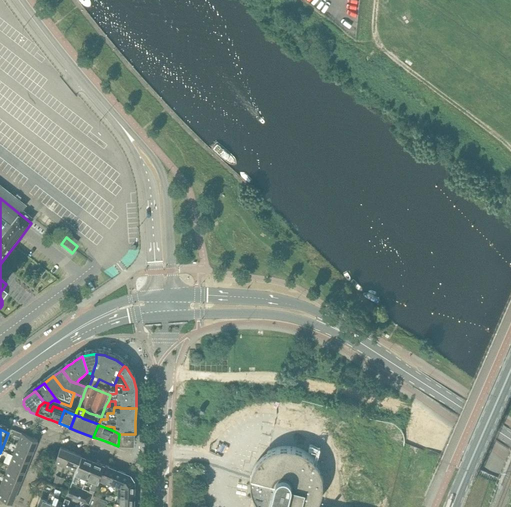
[(19,442),(16,448),(32,455),(36,444),(11,434),(9,438),(19,442)]
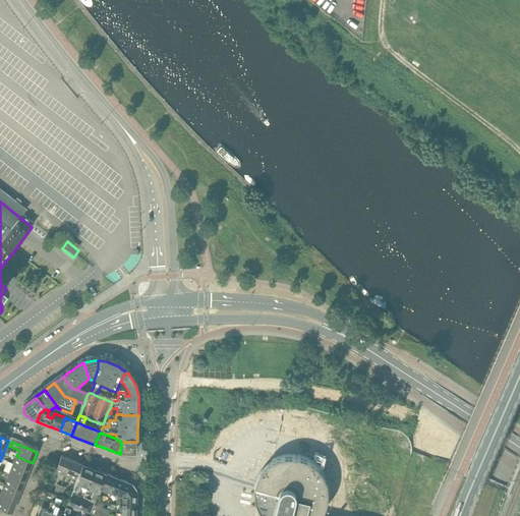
[(121,442),(120,454),(129,454),(128,456),(133,457),(133,455),(135,455),(135,452),(136,452),(136,442),(121,442)]
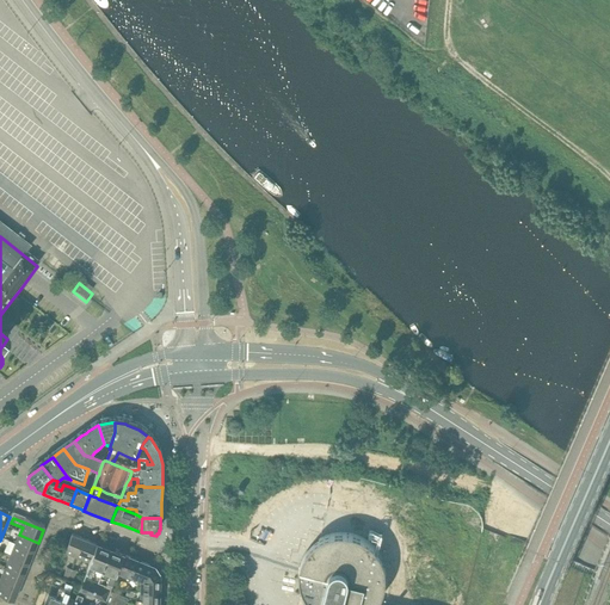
[(34,555),(38,543),(19,535),(14,548),(34,555)]
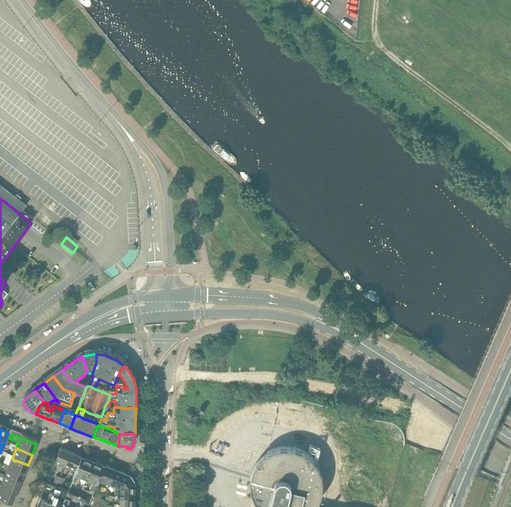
[(317,506),(318,504),(319,501),(320,498),(321,495),(321,491),(322,488),(322,484),(321,481),(321,478),(320,475),(319,473),(317,470),(316,468),(314,465),(312,463),(310,461),(308,459),(305,457),(303,455),(300,454),(297,453),(294,452),(291,451),(288,451),(285,451),(282,451),(278,451),(275,452),(272,453),(270,454),(267,456),(266,456),(263,458),(261,460),(258,463),(256,465),(254,468),(253,471),(251,474),(250,477),(249,480),(249,483),(249,487),(249,490),(249,493),(250,497),(251,500),(252,503),(254,506),(317,506)]
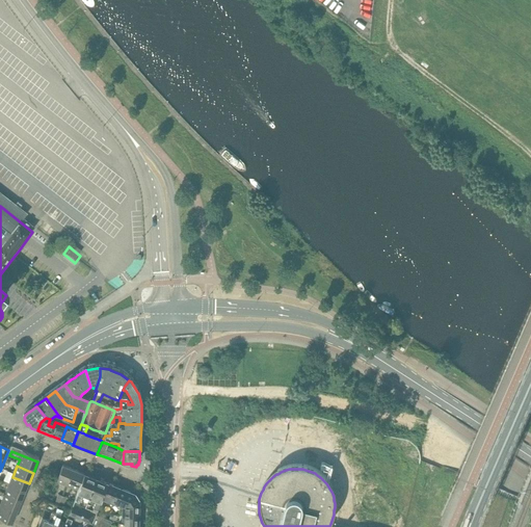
[(61,470),(55,486),(65,491),(72,474),(61,470)]
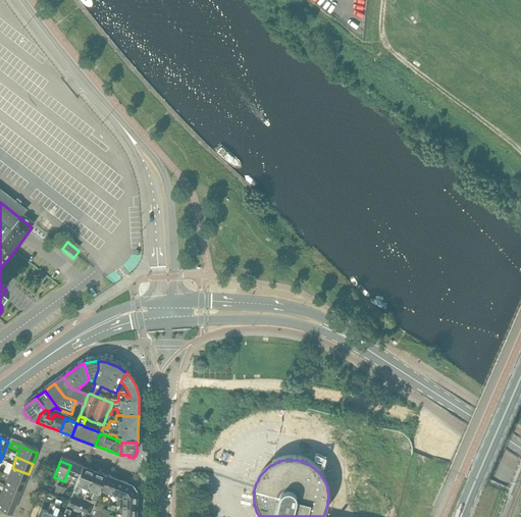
[(70,465),(64,481),(75,485),(83,469),(70,465)]
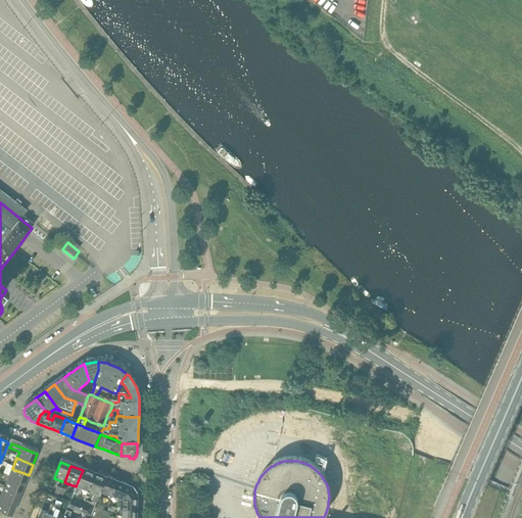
[(12,469),(8,479),(25,486),(29,475),(12,469)]
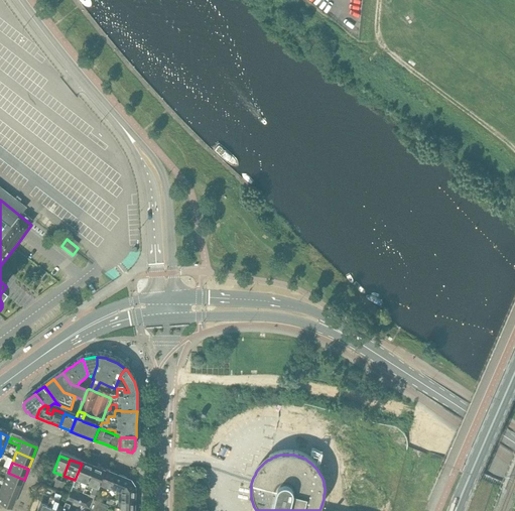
[(75,480),(69,497),(76,500),(89,467),(82,464),(75,480)]
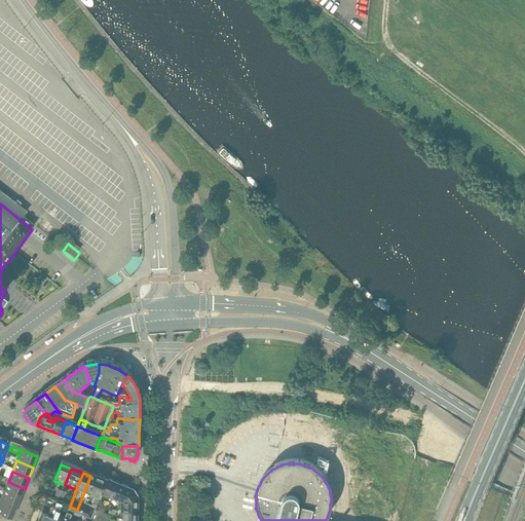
[(90,476),(77,510),(81,511),(85,513),(99,479),(90,476)]
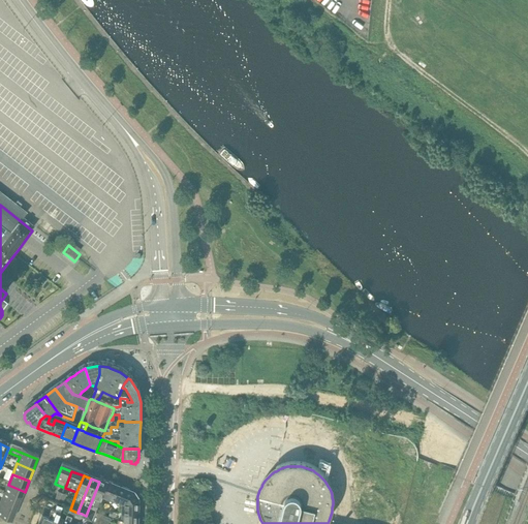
[(99,482),(86,516),(93,519),(94,516),(96,511),(100,499),(106,485),(99,482)]
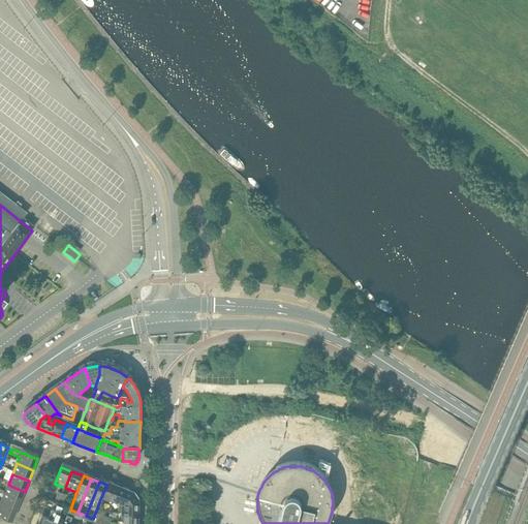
[(8,485),(3,496),(20,502),(25,492),(8,485)]
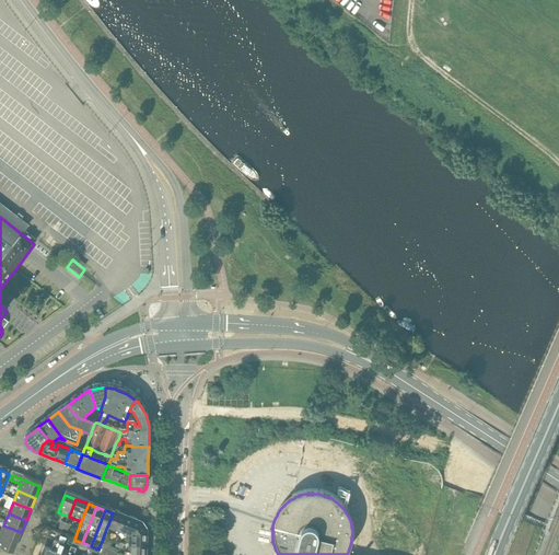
[(113,513),(106,529),(113,532),(111,535),(116,538),(117,536),(124,519),(113,513)]
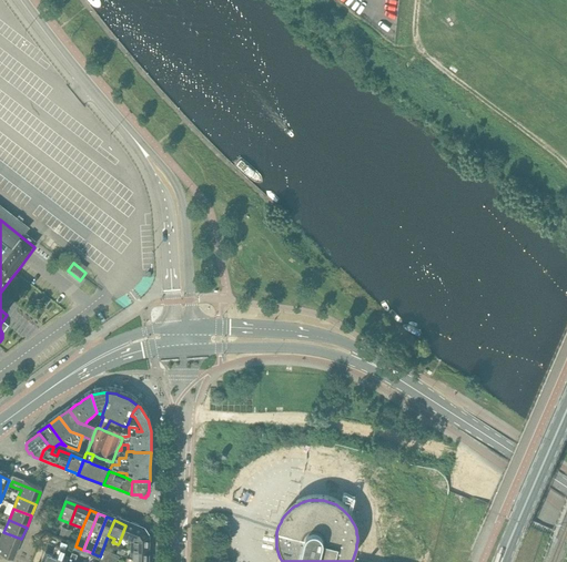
[(125,525),(119,543),(122,544),(127,547),(129,542),(132,543),(137,540),(139,543),(145,544),(145,542),(148,542),(148,539),(142,532),(129,527),(125,525)]
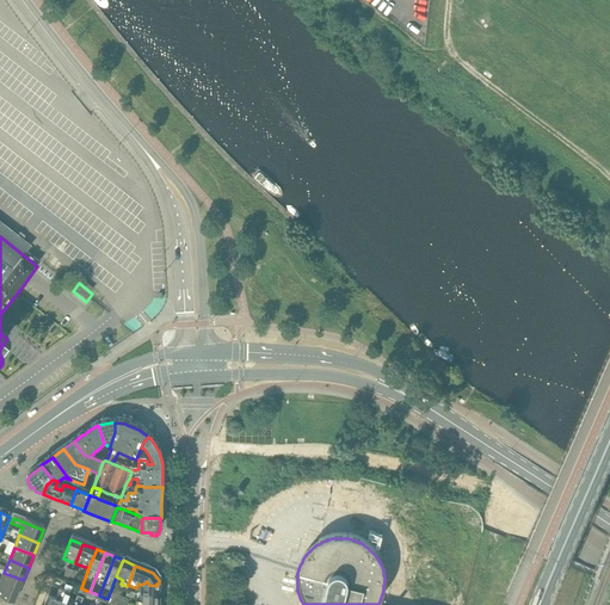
[(4,573),(0,581),(0,585),(18,593),(23,580),(4,573)]
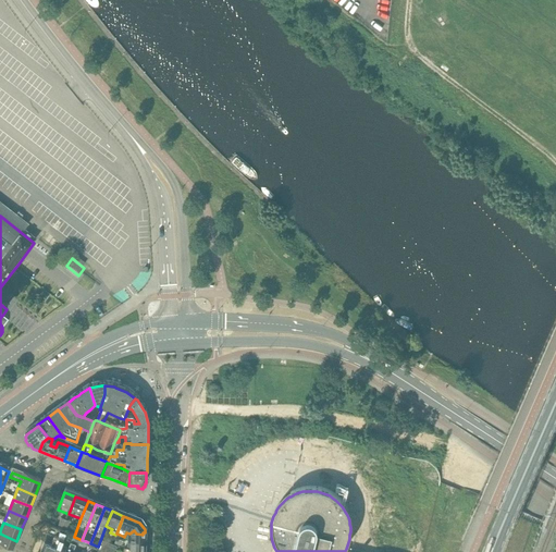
[(60,551),(65,537),(64,536),(60,535),(49,530),(49,531),(46,538),(53,540),(50,548),(42,546),(39,551),(60,551)]
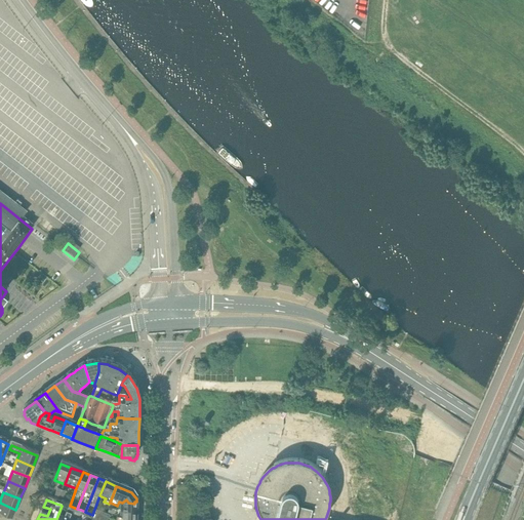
[(117,506),(117,507),(120,509),(120,513),(135,514),(136,502),(134,502),(134,504),(128,503),(126,500),(122,503),(119,502),(117,506)]
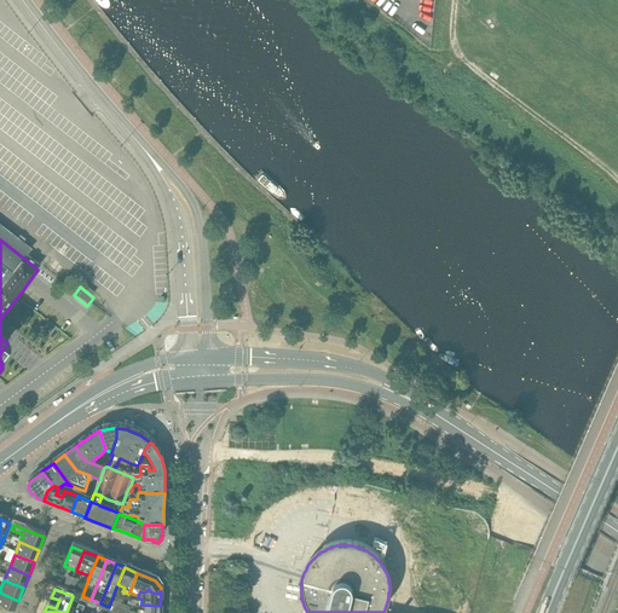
[(0,607),(11,612),(13,612),(18,601),(0,593),(0,607)]
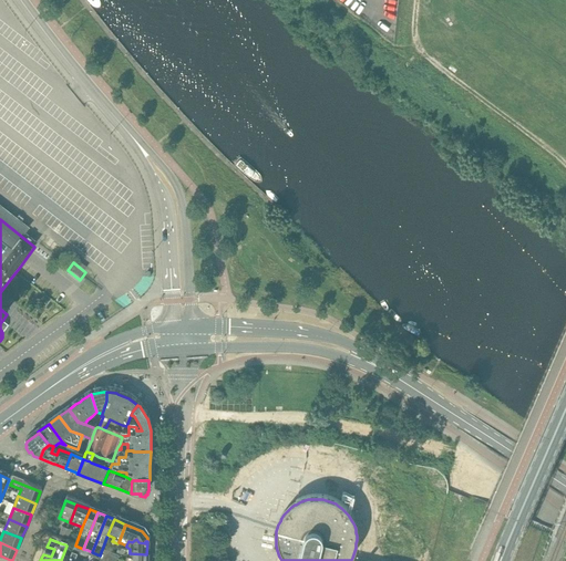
[(98,560),(100,556),(92,552),(88,550),(83,549),(75,546),(69,560),(98,560)]
